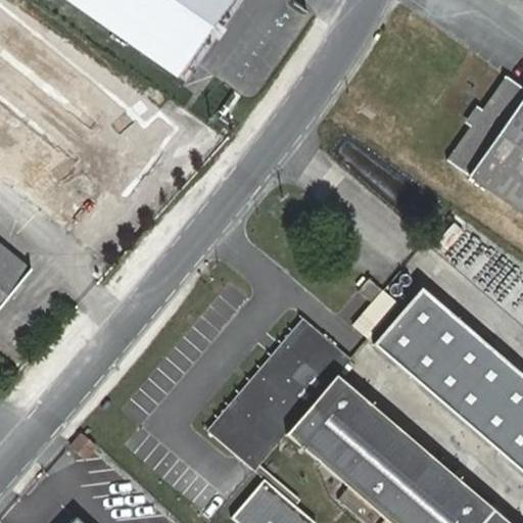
[(67,0),(178,77),(231,0),(67,0)]
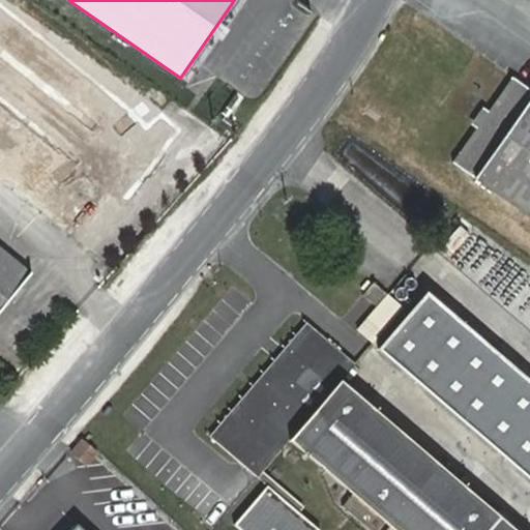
[(452,163),(529,216),(529,88),(512,77),(452,163)]
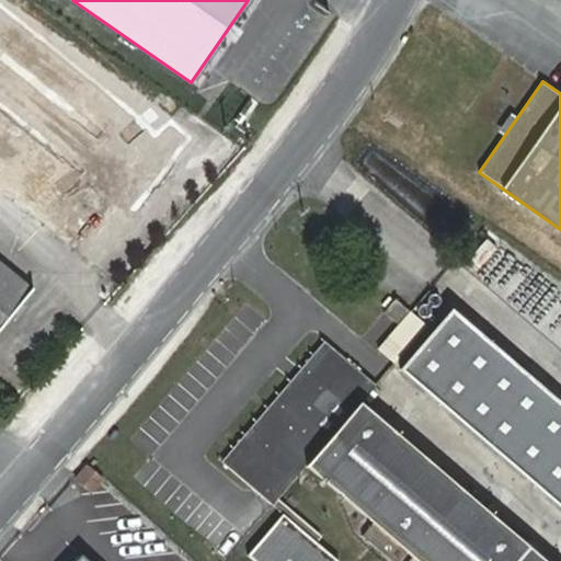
[(513,262),(505,274),(544,298),(551,286),(513,262)]
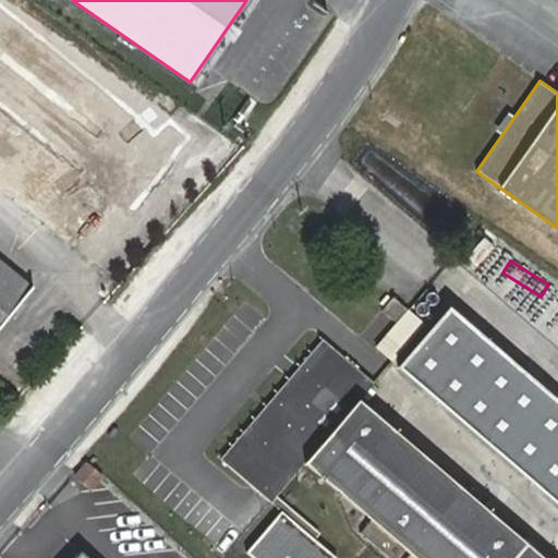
[(0,325),(32,288),(0,262),(0,325)]
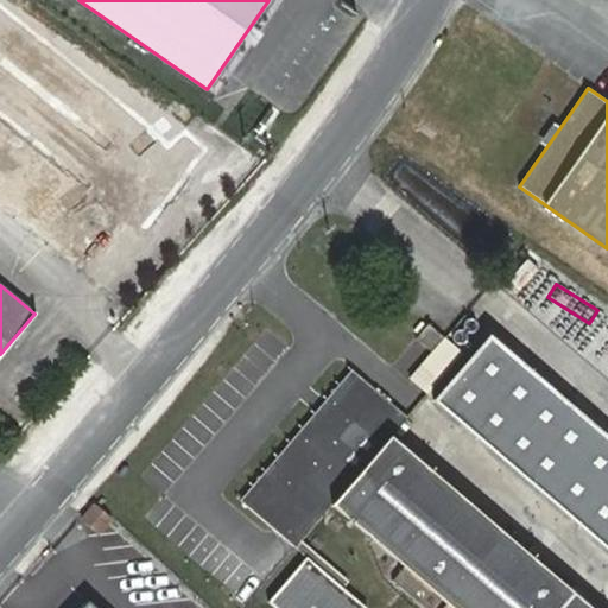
[(442,337),(429,327),(418,340),(431,350),(442,337)]
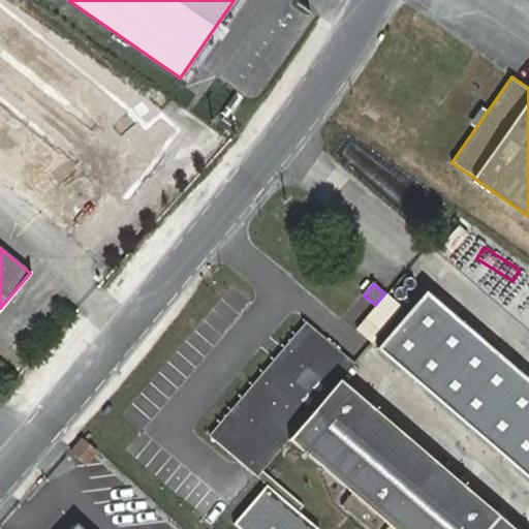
[(378,347),(528,477),(528,378),(427,290),(378,347)]
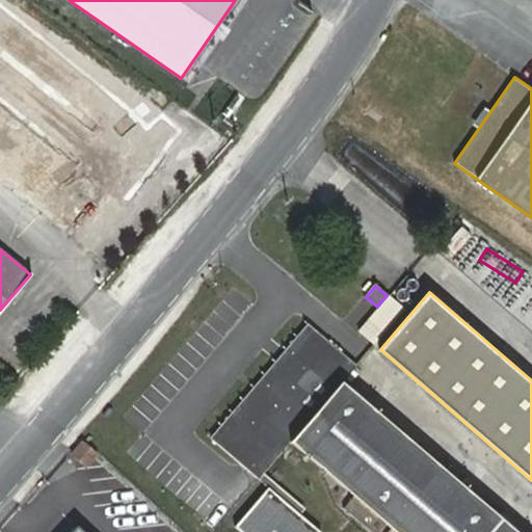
[(403,309),(389,297),(361,331),(374,343),(403,309)]
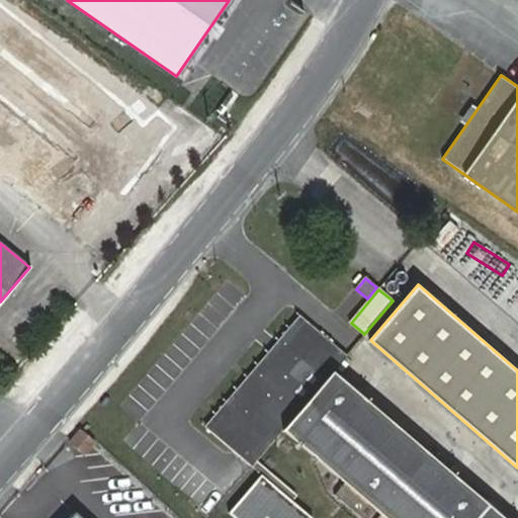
[(347,355),(301,317),(206,427),(252,466),(282,430),(384,517),(504,517),(333,371),(347,355)]
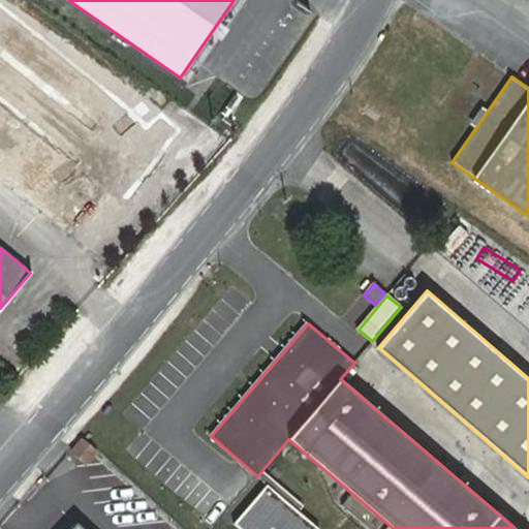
[(97,450),(84,438),(71,452),(85,465),(97,450)]
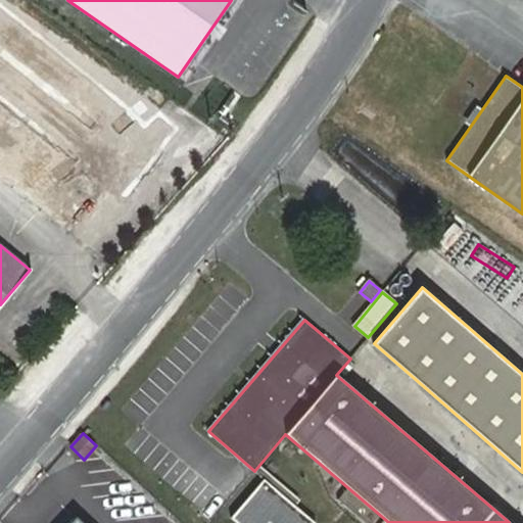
[(316,522),(263,478),(230,518),(236,522),(316,522)]
